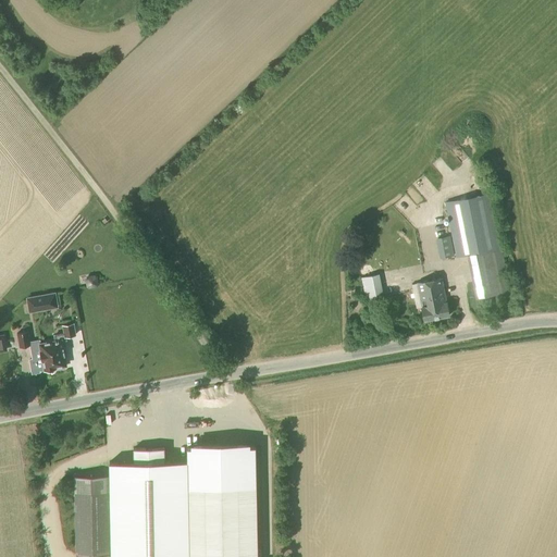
[(509,292),(489,194),(444,203),(456,258),(466,256),(475,298),(509,292)]
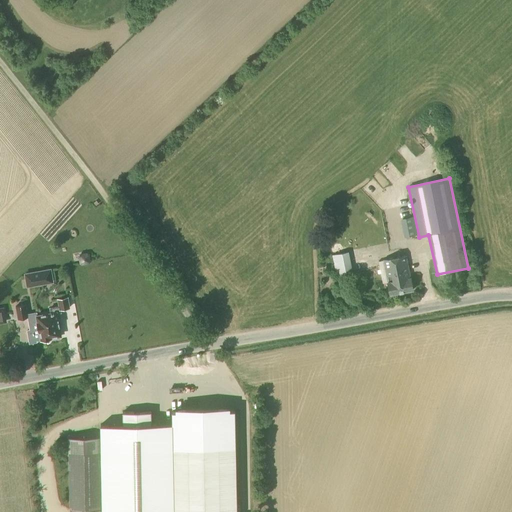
[(368,229),(374,242),(386,235),(380,223),(368,229)]
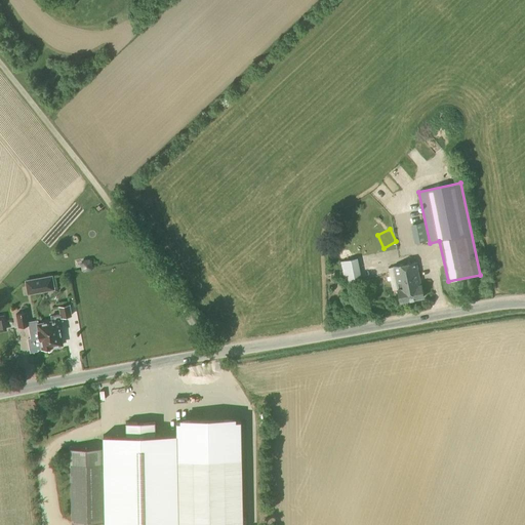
[(420,286),(415,263),(393,268),(397,289),(396,289),(399,304),(425,298),(421,286),(420,286)]
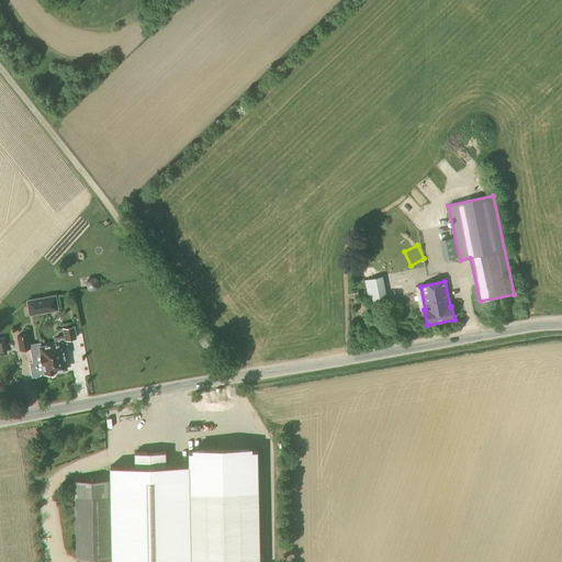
[(29,316),(59,311),(56,294),(25,300),(29,316)]
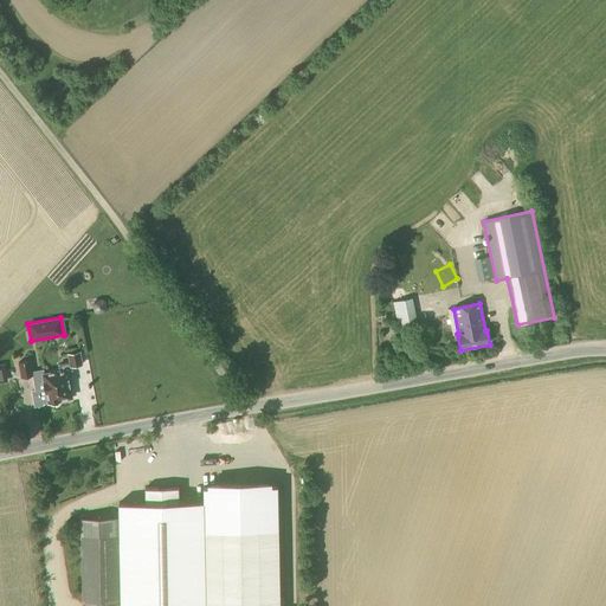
[(72,398),(66,371),(71,371),(71,367),(82,365),(79,354),(69,355),(70,363),(59,365),(60,372),(44,375),(44,371),(33,373),(31,361),(19,363),(21,379),(33,376),(36,392),(32,392),(36,407),(44,406),(43,404),(50,403),(51,405),(71,401),(71,398),(72,398)]
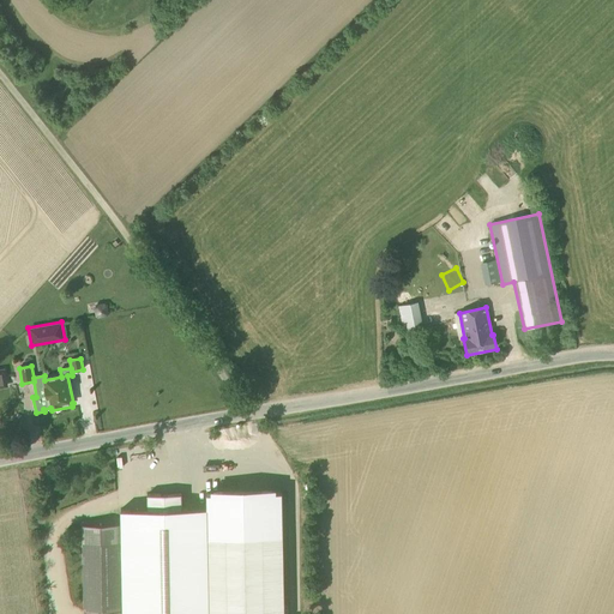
[(282,613),(282,492),(205,493),(206,509),(181,510),(181,494),(161,497),(161,494),(146,494),(146,511),(120,511),(120,524),(82,524),(83,613),(282,613)]
